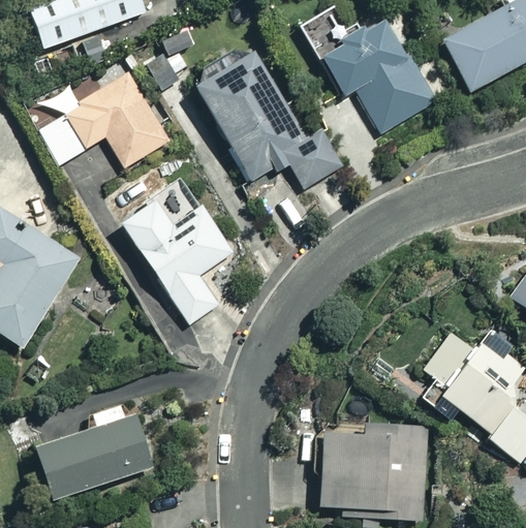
[(147,12),(142,0),(50,0),(29,7),(43,49),(147,12)]
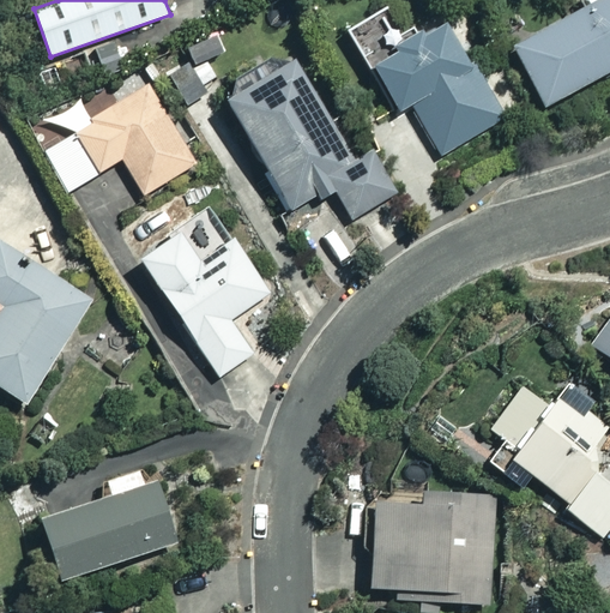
[(609,0),(596,0),(513,46),(545,106),(609,70),(609,0)]
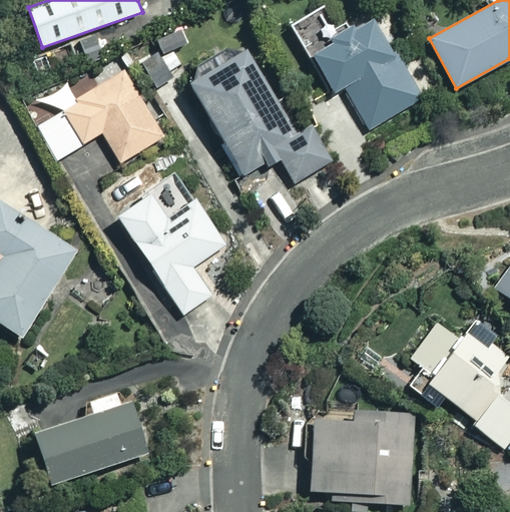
[(319,3),(289,20),(331,95),(343,88),(369,133),(427,100),(374,6),(333,29),(319,3)]
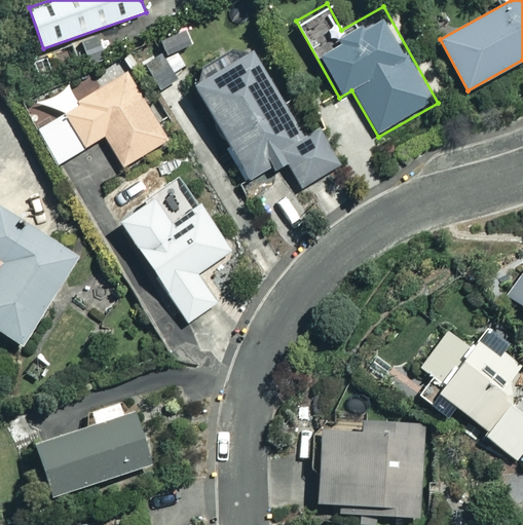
[(303,139),(254,50),(195,83),(250,181),(288,160),(302,187),(340,165),(320,129),(303,139)]
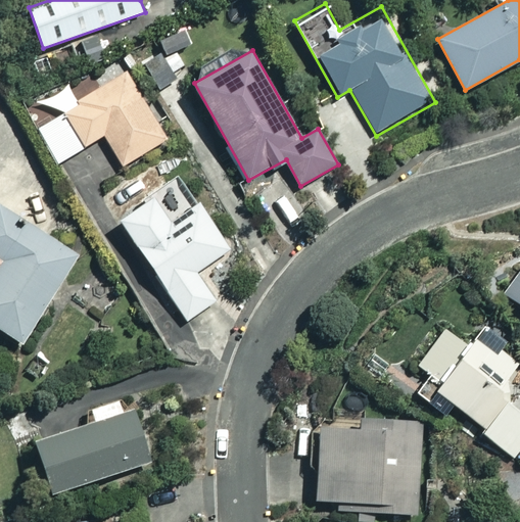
[(169,140),(128,72),(37,126),(59,163),(105,136),(124,167),(169,140)]
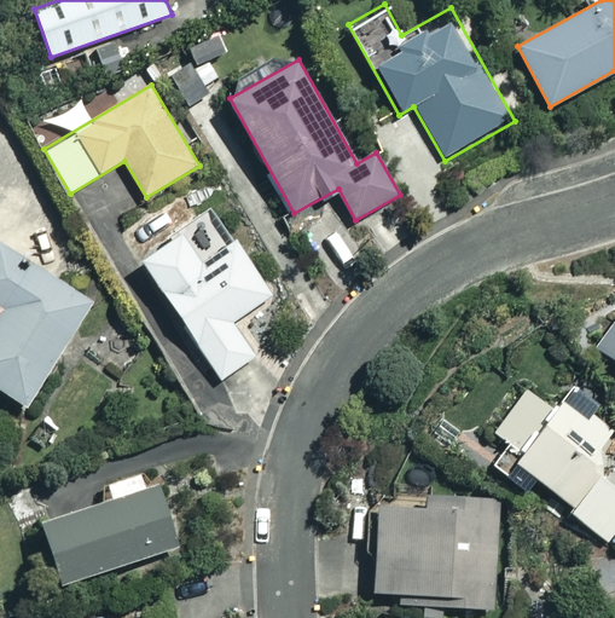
[(202,267),(180,235),(143,260),(222,380),(256,357),(233,322),(273,295),(238,243),(202,267)]
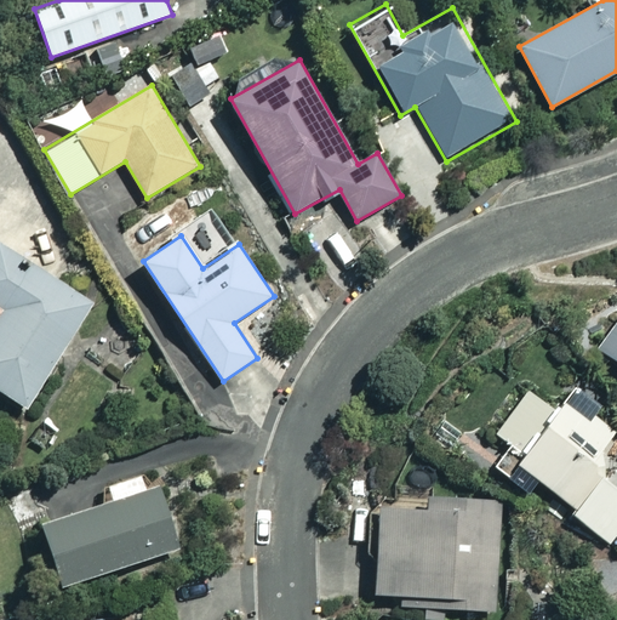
[(91,301),(0,244),(0,388),(26,405),(91,301)]
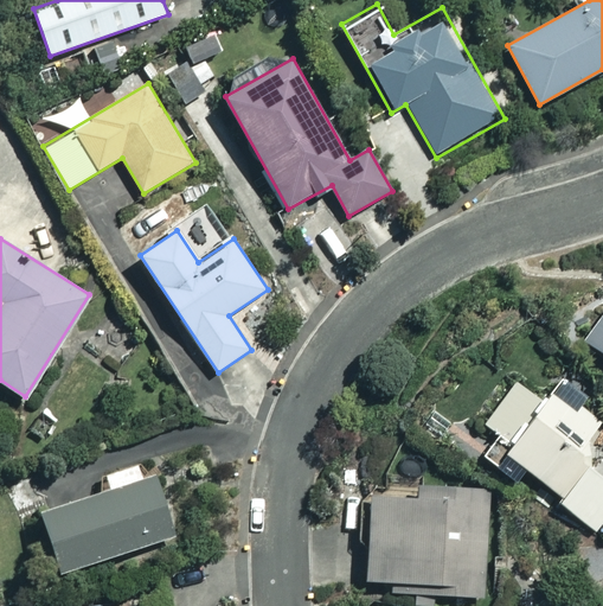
[(602,313),(584,339),(602,353),(602,313)]
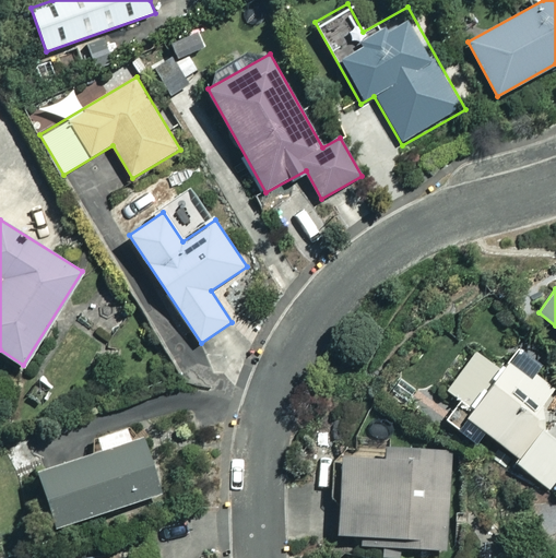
[(542,366),(518,347),(500,369),(477,352),(447,390),(462,401),(447,420),(463,434),(472,423),(518,458),(516,461),(549,487),(555,479),(555,438),(544,429),(555,414),(543,405),(555,390),(555,388),(536,374),(542,366)]
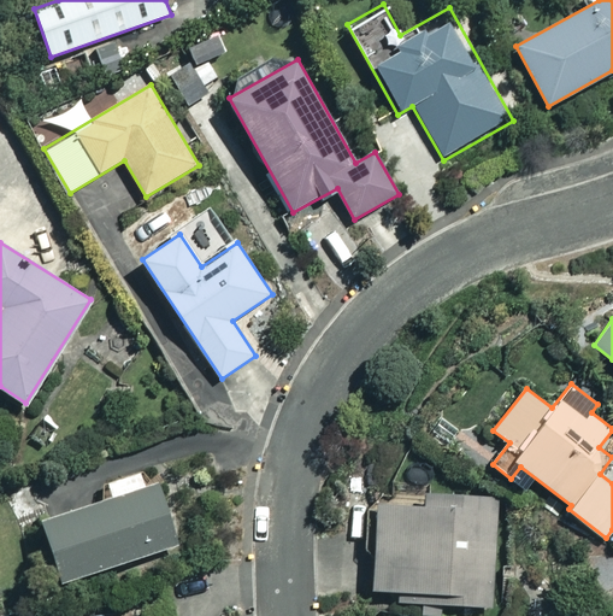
[(181,546),(164,485),(43,520),(60,580),(181,546)]
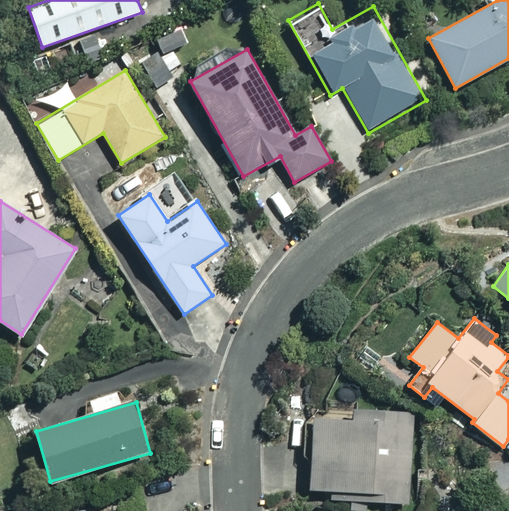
[(414,416),(313,411),(309,488),(332,489),(332,499),(410,503),(414,416)]
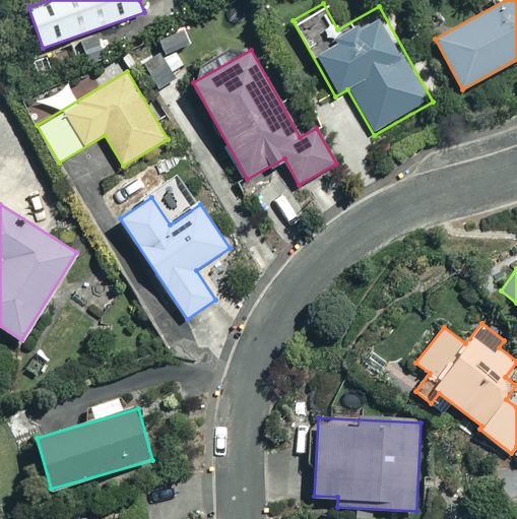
All buildings are outlined.
